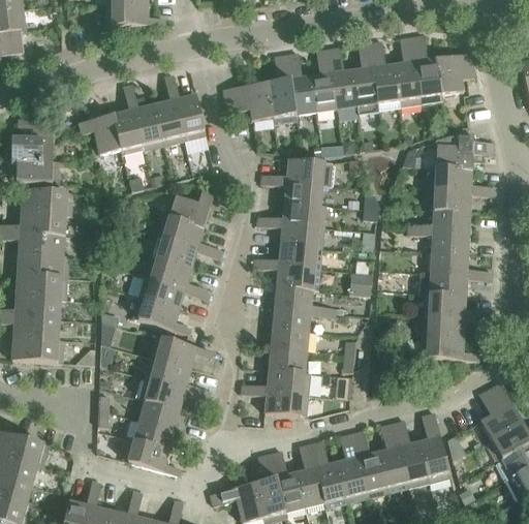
[(0,0),(0,11),(23,9),(22,0),(0,0)]
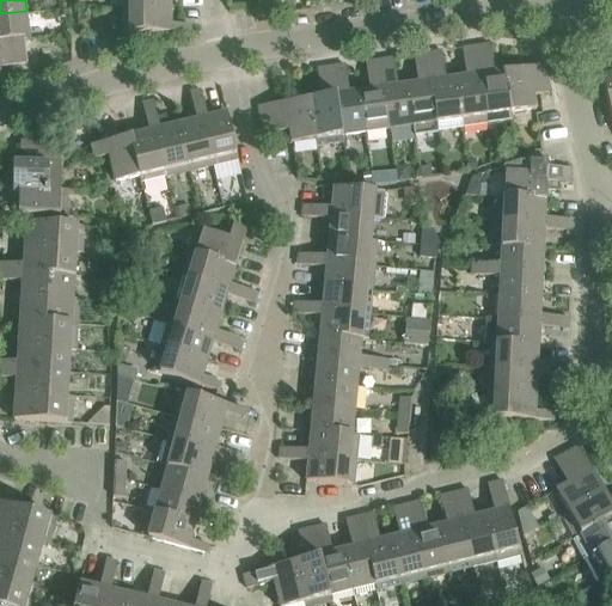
[(256,0),(257,12),(271,12),(271,0),(256,0)]
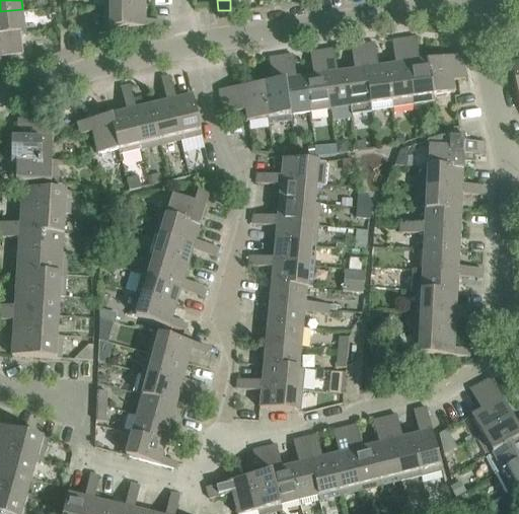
[(145,18),(145,5),(104,5),(104,26),(161,25),(161,18),(145,18)]
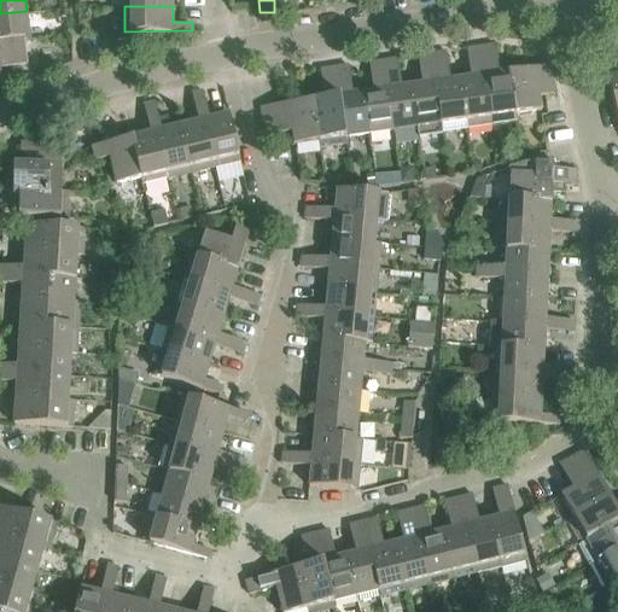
[(24,38),(30,36),(27,11),(0,13),(0,39),(24,36),(24,38)]
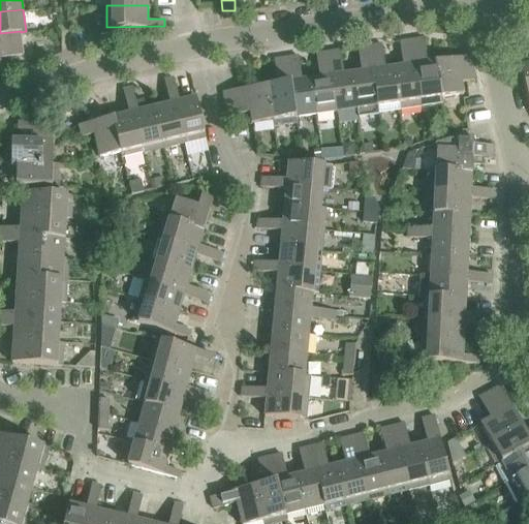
[(528,19),(528,16),(518,18),(521,27),(528,24),(528,19)]
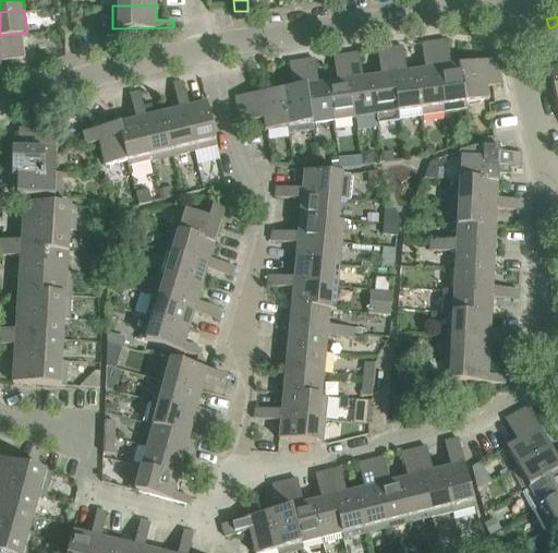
[(22,33),(0,35),(0,72),(2,72),(0,59),(0,58),(25,56),(22,34),(22,33)]
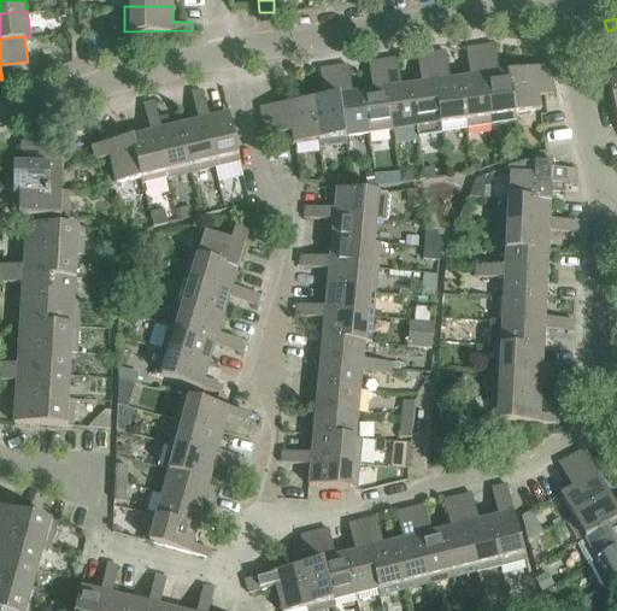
[(494,41),(480,43),(491,119),(517,116),(516,110),(515,110),(509,69),(498,70),(494,41)]
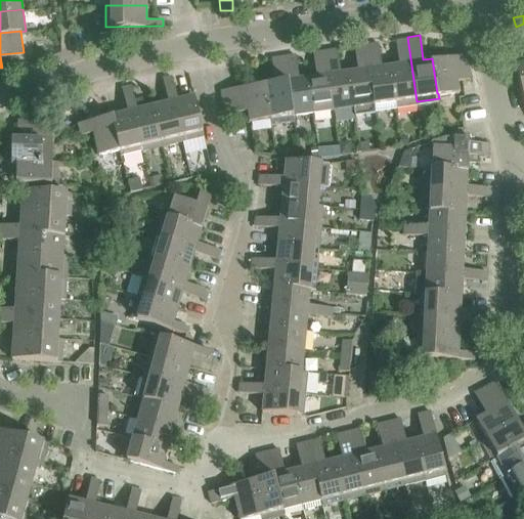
[(395,39),(399,62),(390,65),(396,104),(417,101),(407,37),(395,39)]
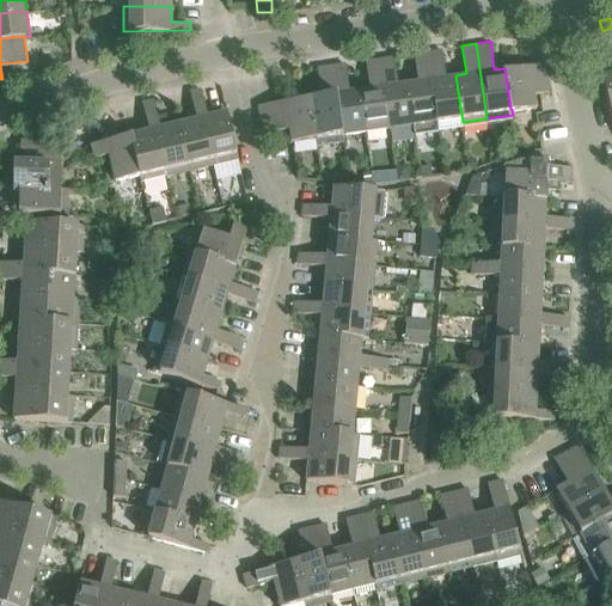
[(428,50),(438,120),(436,120),(438,129),(439,129),(439,126),(463,122),(456,75),(446,77),(442,48),(428,50)]
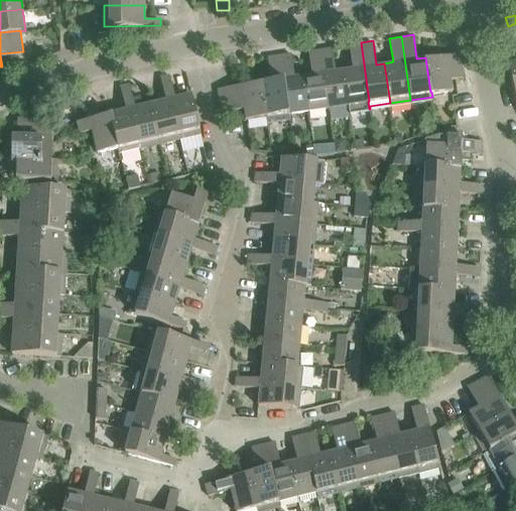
[(349,43),(352,68),(344,69),(349,104),(350,112),(369,109),(368,101),(369,101),(361,42),(349,43)]
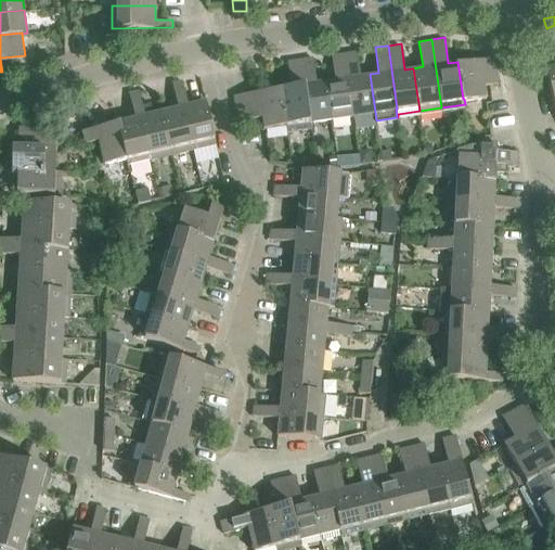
[(357,50),(344,51),(353,115),(375,112),(370,74),(361,76),(357,50)]
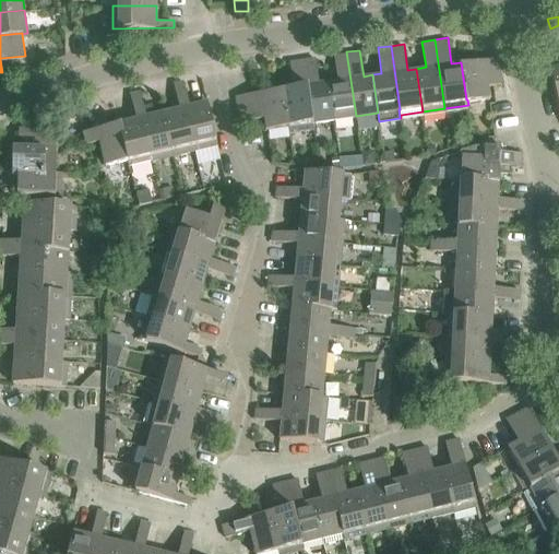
[(346,51),(334,54),(337,80),(329,81),(333,119),(356,116),(346,51)]
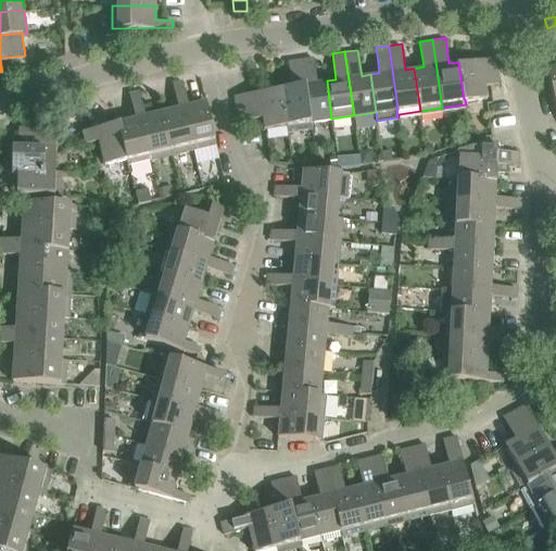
[(331,119),(327,80),(317,82),(314,57),(301,58),(310,121),(311,121),(331,119)]
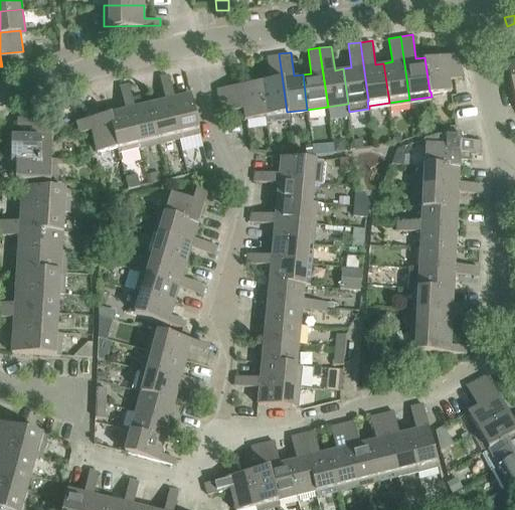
[(458,52),(424,57),(430,92),(431,92),(451,89),(449,77),(462,76),(458,52)]
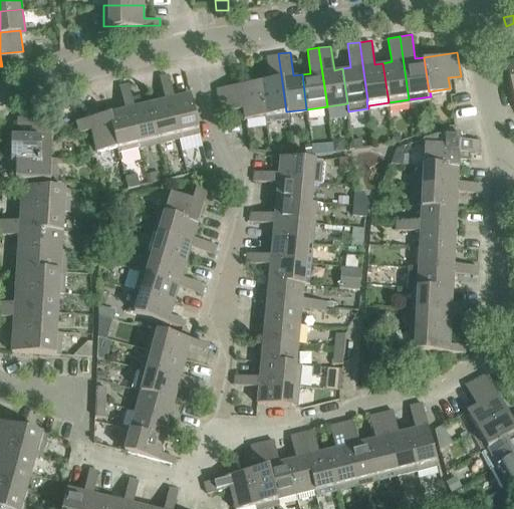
[(266,114),(265,114),(266,120),(288,116),(287,111),(286,111),(278,53),(266,55),(270,79),(261,80),(266,114)]
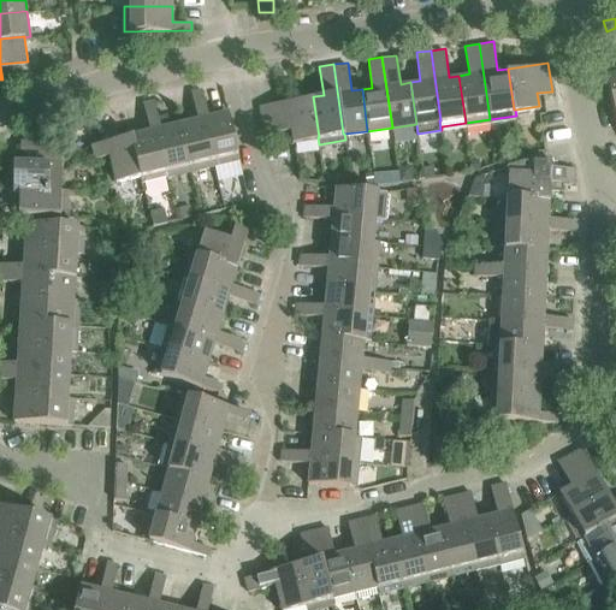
[(615,73),(604,77),(615,118),(615,66),(615,67),(615,73)]
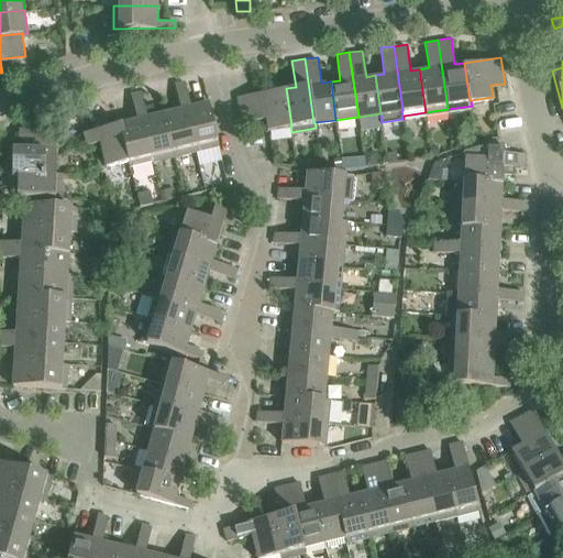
[(180,108),(164,112),(174,155),(219,144),(209,101),(190,106),(185,79),(175,83),(180,108)]
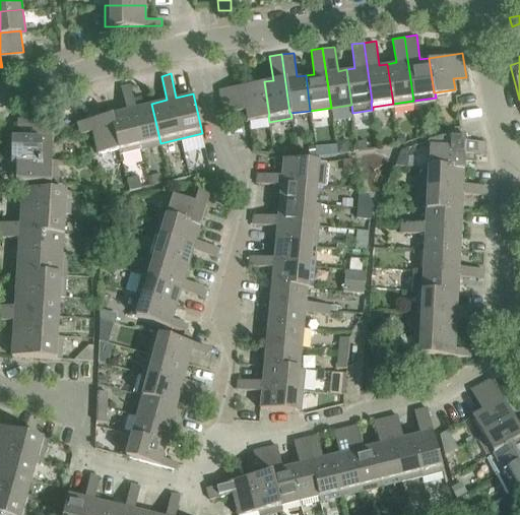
[(264,81),(243,84),(245,97),(246,109),(248,119),(268,116),(269,116),(264,81)]
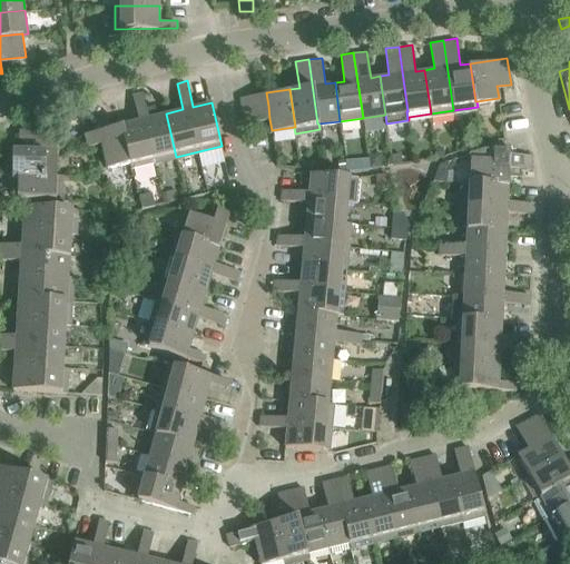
[(143,91),(133,94),(137,110),(147,108),(149,117),(144,118),(154,161),(176,157),(166,114),(158,115),(155,105),(147,107),(143,91)]
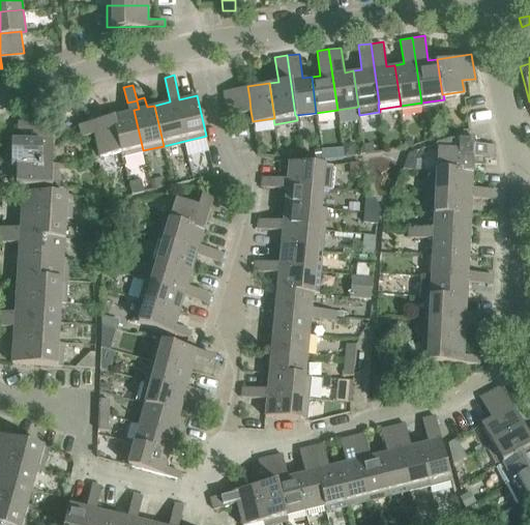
[(224,89),(226,101),(249,98),(247,86),(224,89)]
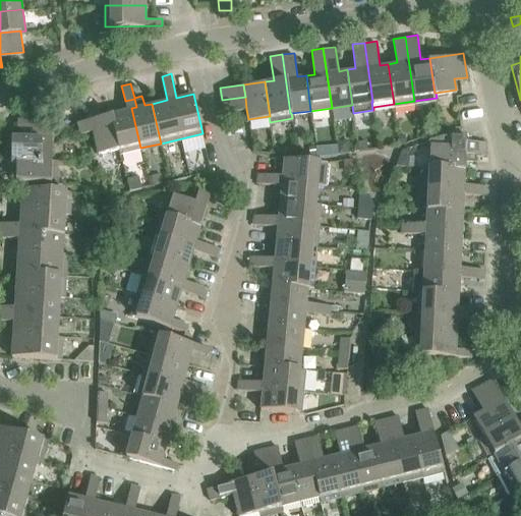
[(245,97),(222,100),(223,112),(246,109),(245,97)]
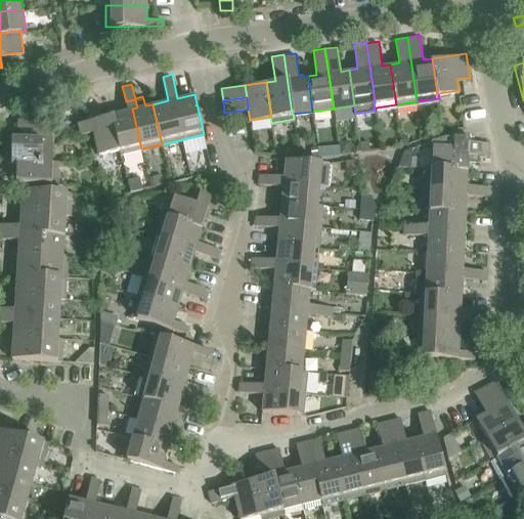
[(112,114),(120,148),(119,148),(120,154),(141,148),(132,109),(137,107),(135,99),(126,101),(128,110),(112,114)]
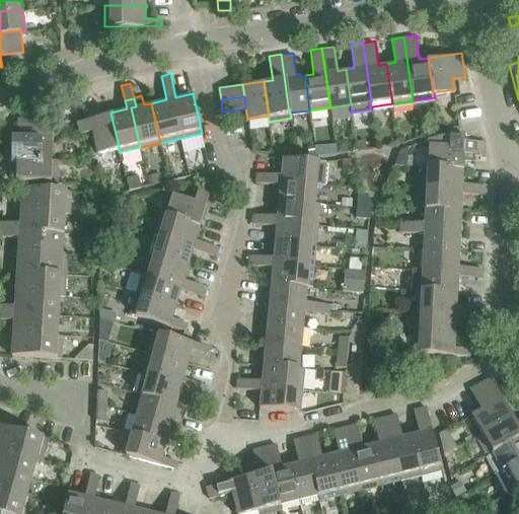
[(17,119),(17,124),(36,124),(36,112),(17,119)]
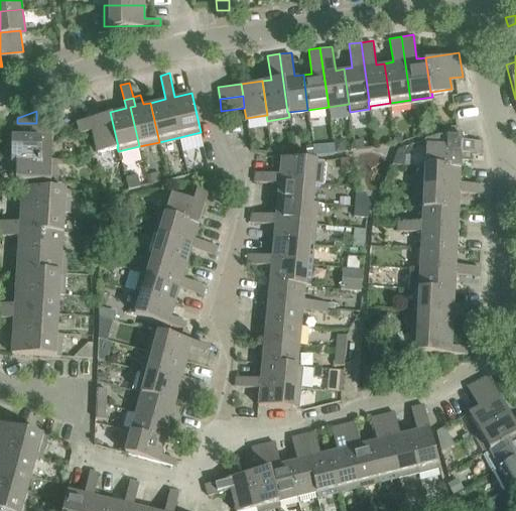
[(110,112),(77,120),(80,131),(92,129),(97,151),(117,146),(118,146),(110,112)]
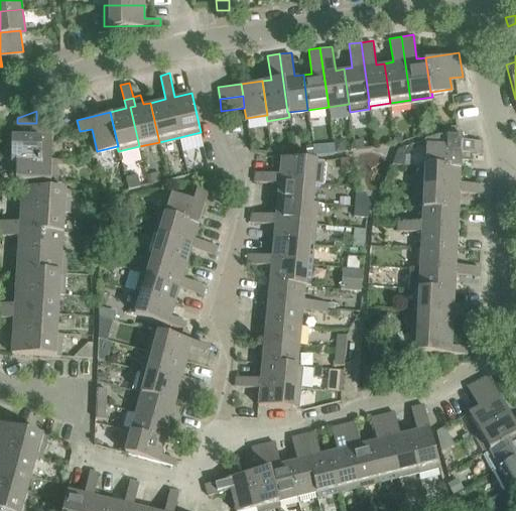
[(11,156),(11,157),(51,158),(51,157),(52,123),(36,123),(17,123),(16,136),(11,136),(11,156)]
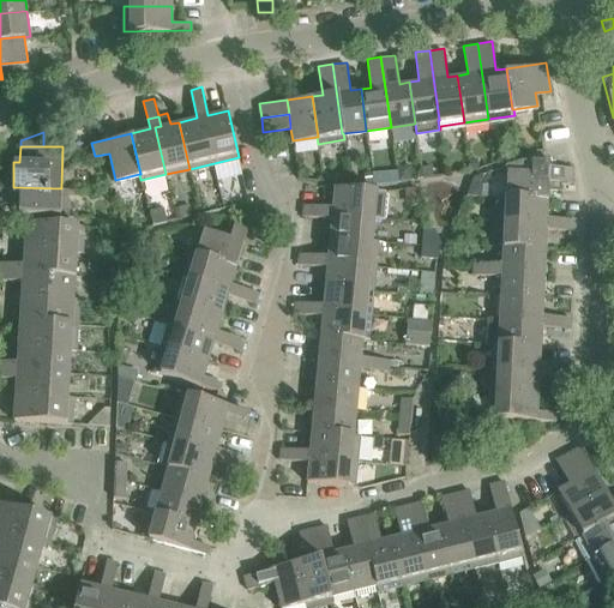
[(476,156),(469,157),(470,169),(479,166),(476,156)]
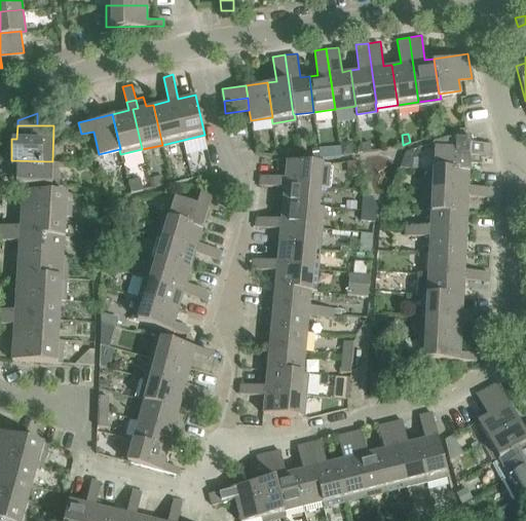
[(435,145),(433,168),(468,169),(470,154),(489,155),(490,142),(471,141),(471,134),(458,134),(446,136),(433,141),(433,142),(434,142),(435,145)]
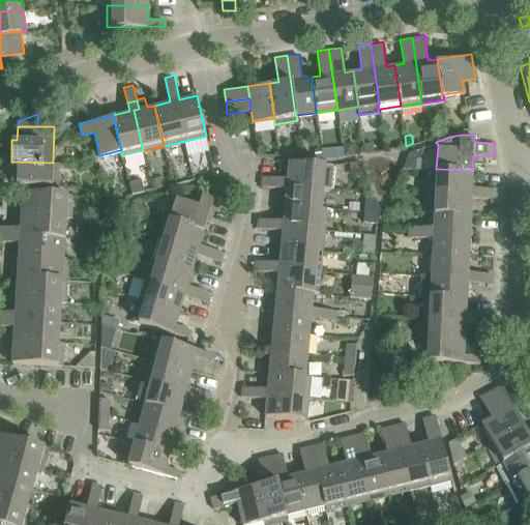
[(354,140),(342,142),(344,154),(356,152),(354,140)]
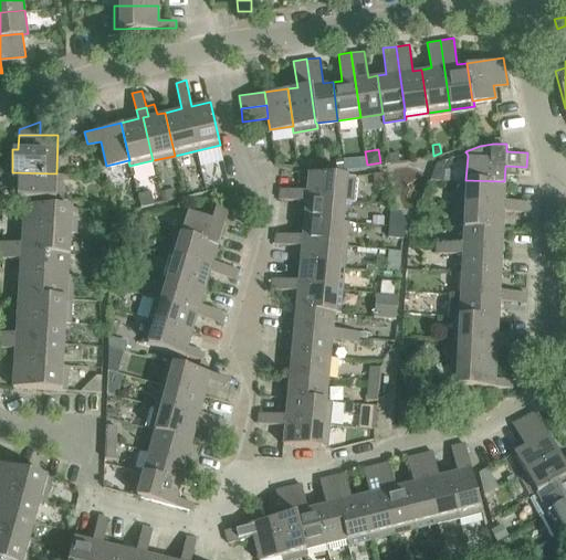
[(398,150),(389,151),(390,161),(399,160),(398,150)]
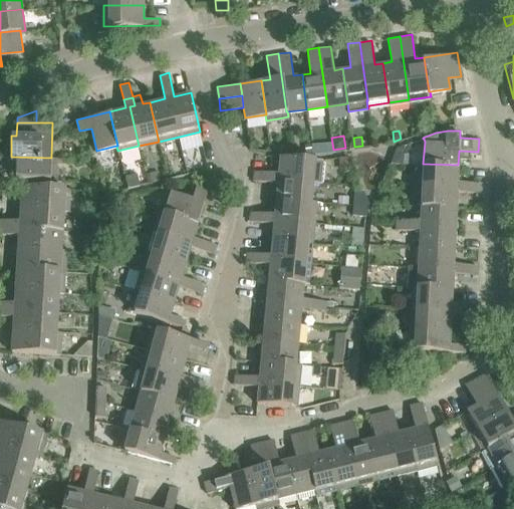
[(397,147),(391,162),(403,162),(404,144),(397,147)]
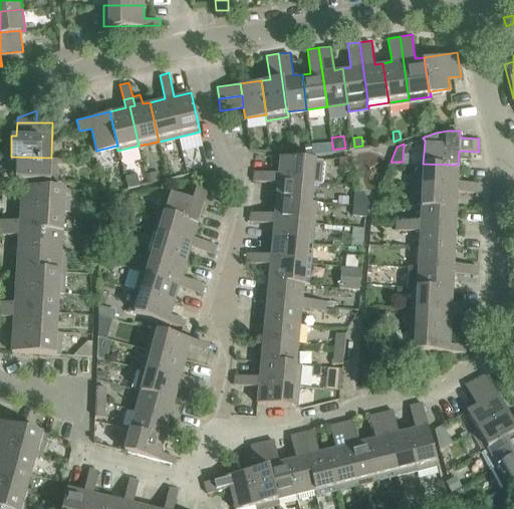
[(313,181),(323,182),(325,160),(280,155),(278,172),(278,177),(313,181)]
